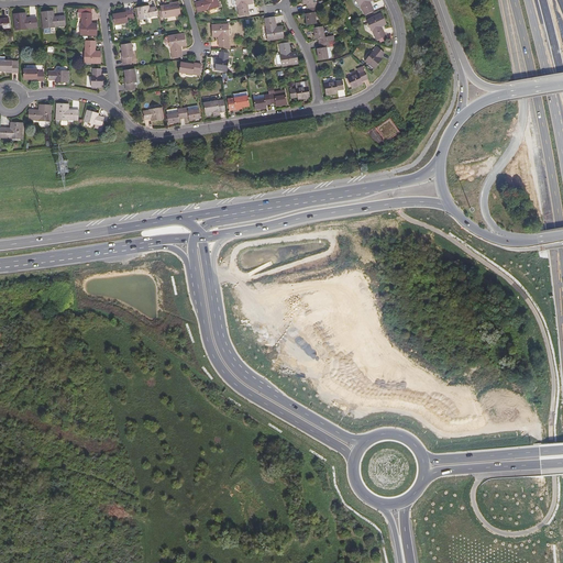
[(220,7),(217,0),(205,0),(206,1),(202,2),(201,1),(196,2),(198,12),(208,9),(208,10),(220,7)]
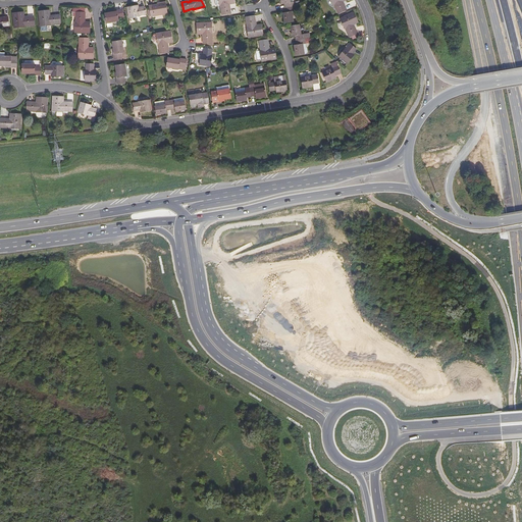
[(233,0),(219,0),(220,6),(221,6),(222,14),(231,13),(230,8),(229,8),(228,4),(235,3),(233,0)]
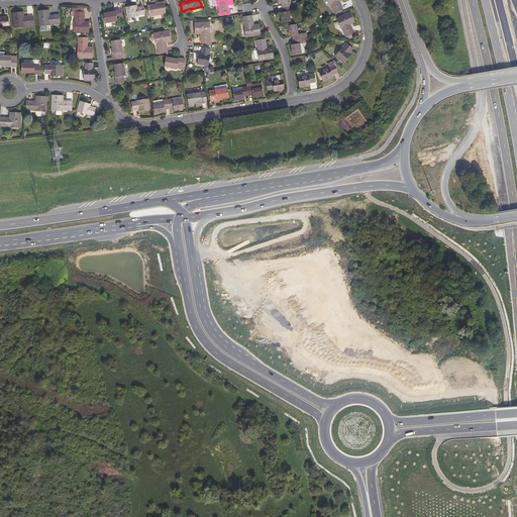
[(278,0),(279,4),(282,4),(283,12),(281,12),(283,23),(291,21),(289,12),(292,11),(291,2),(288,2),(287,0),(278,0)]
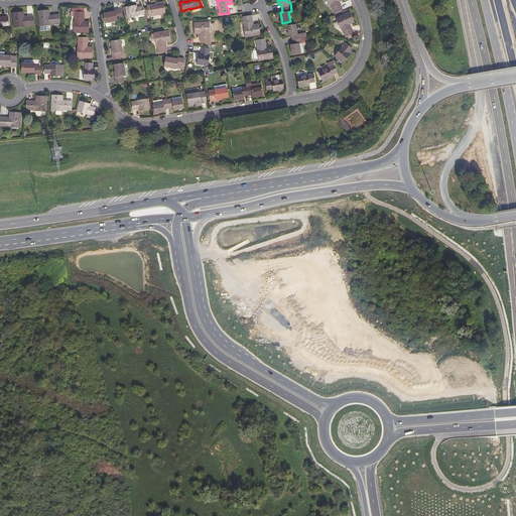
[(328,0),(331,5),(335,13),(343,10),(341,5),(340,5),(338,2),(341,0),(328,0)]
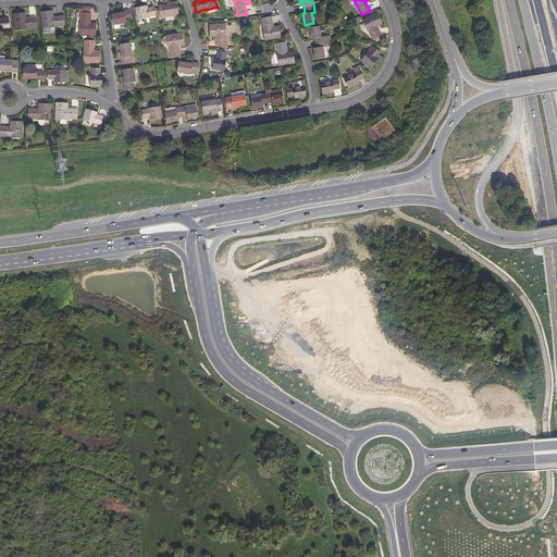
[(168,5),(160,7),(162,17),(178,15),(177,2),(172,3),(173,4),(168,5)]
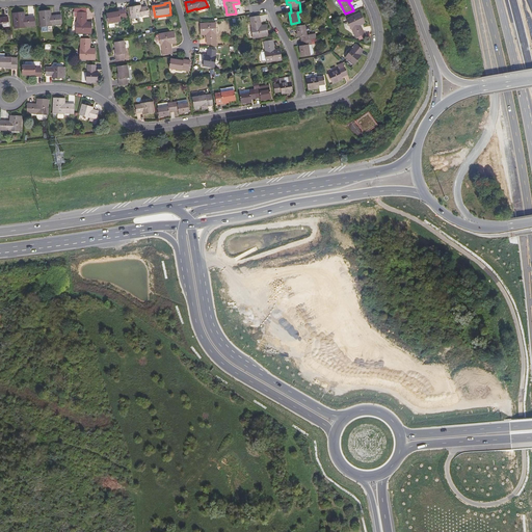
[(141,5),(130,7),(132,18),(143,17),(143,16),(149,15),(148,6),(144,7),(144,8),(141,8),(141,5)]
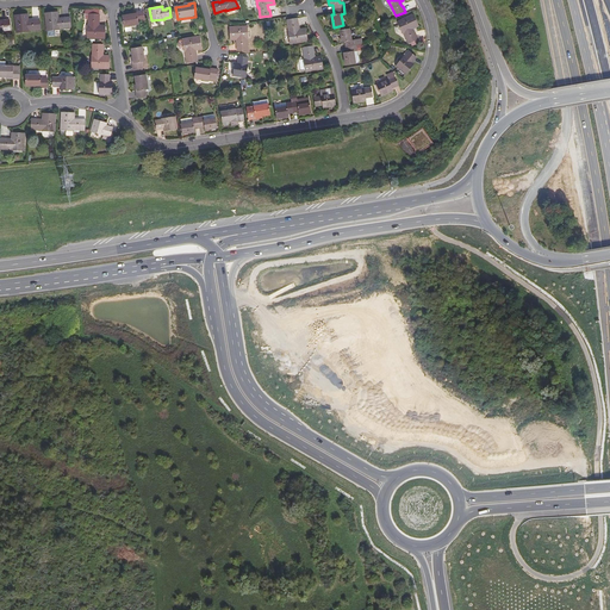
[(145,19),(144,11),(137,12),(137,13),(130,14),(123,16),(125,26),(139,24),(139,20),(145,19)]
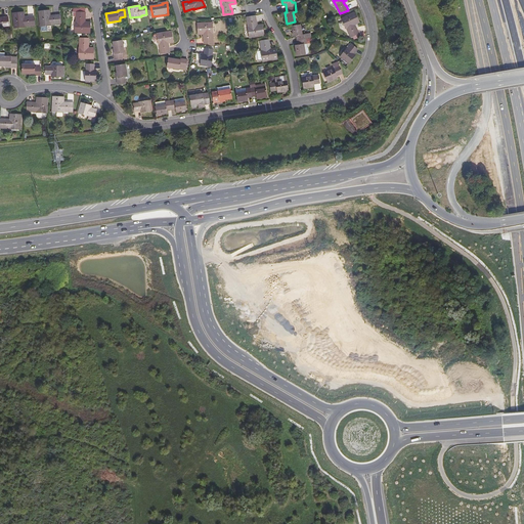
[(50,10),(39,11),(41,27),(51,25),(61,24),(60,14),(54,15),(54,16),(51,16),(50,10)]
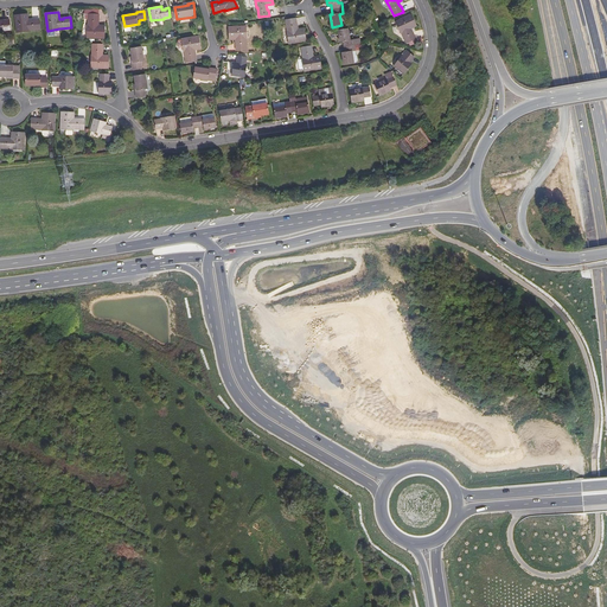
[(40,30),(39,19),(33,20),(33,21),(29,21),(29,14),(16,16),(17,32),(30,31),(40,30)]
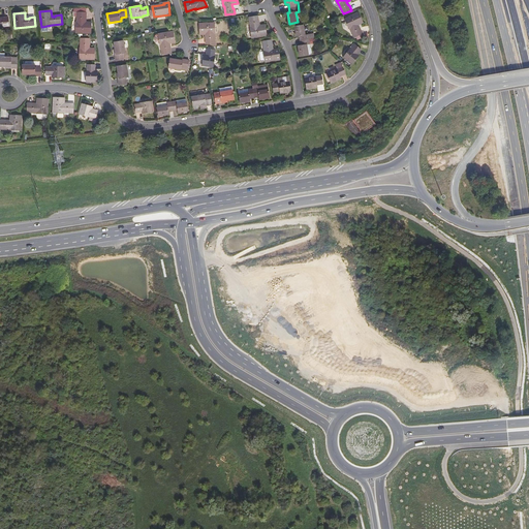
[(87,12),(78,12),(78,22),(76,22),(76,33),(91,33),(92,22),(85,22),(85,19),(87,19),(87,12)]
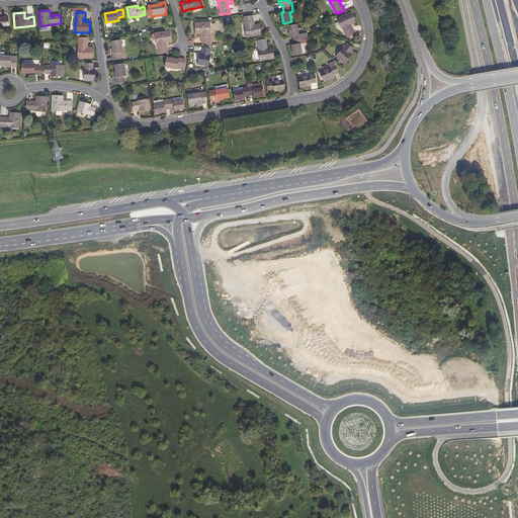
[(351,12),(338,18),(342,28),(343,28),(347,36),(349,35),(354,33),(355,32),(353,27),(351,28),(350,26),(351,26),(350,25),(355,22),(351,12)]
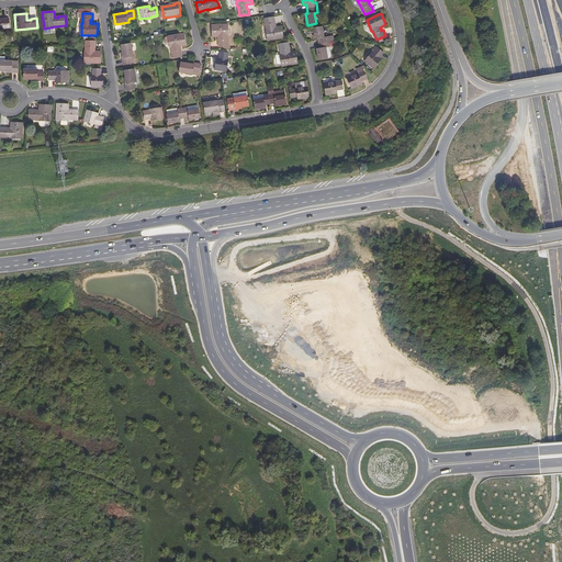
[(274,17),(266,19),(267,29),(266,29),(268,40),(283,37),(282,26),(274,27),(274,23),(276,23),(274,17)]
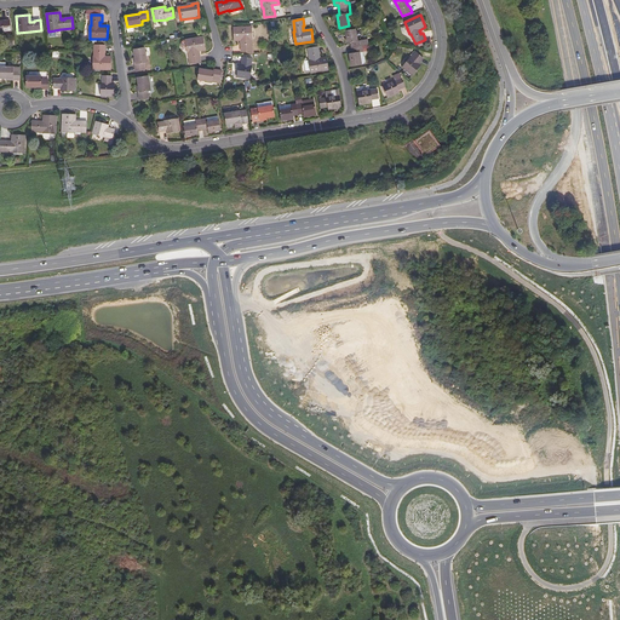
[(0,30),(11,30),(10,21),(4,21),(4,22),(0,22),(0,30)]
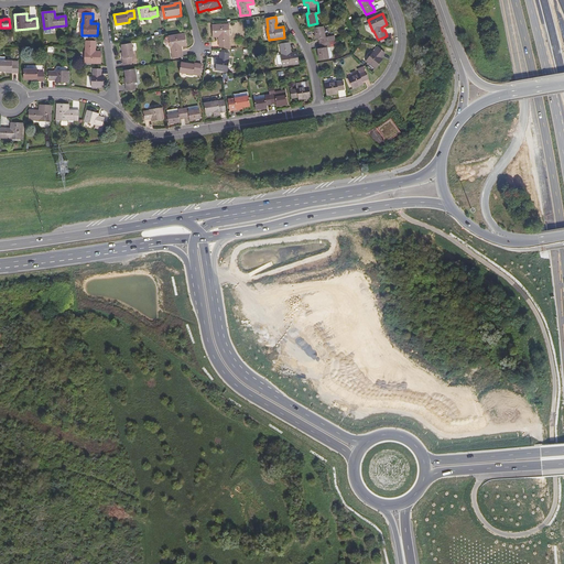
[(229,24),(214,25),(214,36),(221,36),(221,41),(220,41),(220,46),(229,46),(229,35),(229,24)]
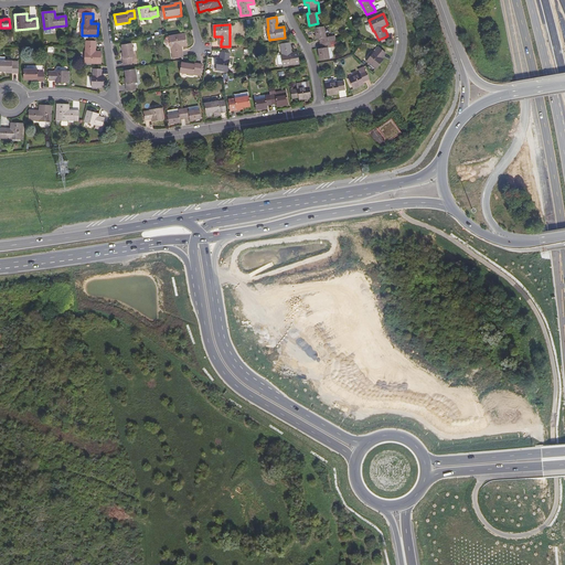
[(324,27),(315,28),(317,40),(320,39),(321,49),(319,49),(320,61),(330,59),(328,48),(331,48),(330,42),(330,41),(330,38),(329,36),(327,38),(324,27)]
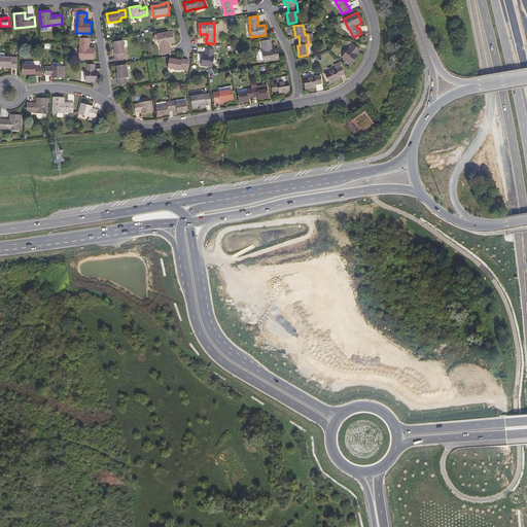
[(173,31),(159,34),(160,44),(161,44),(163,54),(171,53),(170,47),(169,47),(168,43),(175,42),(173,31)]
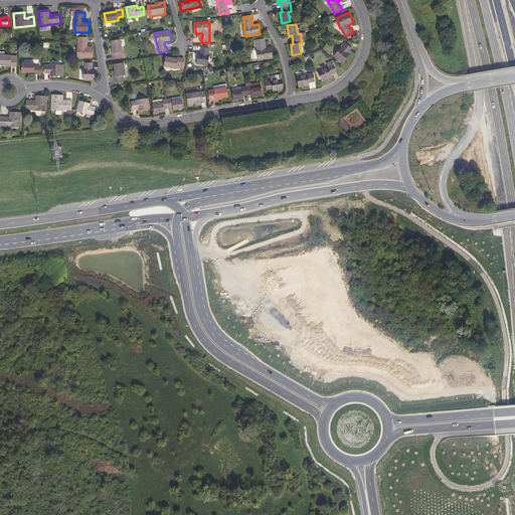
[(88,37),(79,37),(78,46),(77,57),(93,58),(93,47),(87,46),(87,43),(88,43),(88,37)]
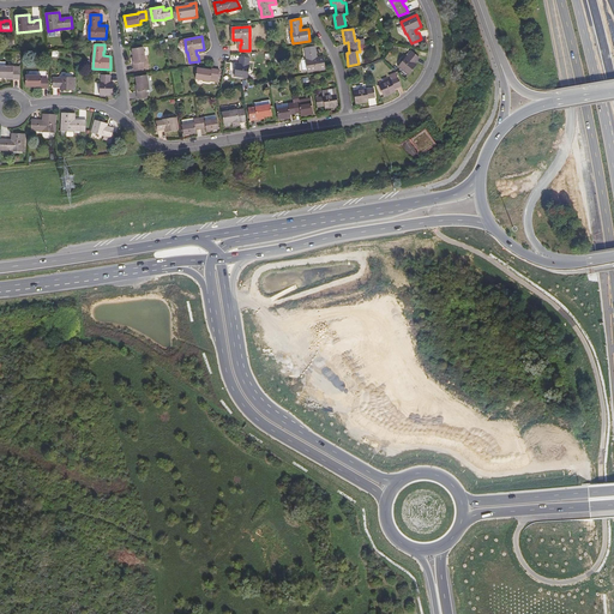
[(144,47),(133,49),(134,56),(136,64),(134,64),(136,71),(144,70),(143,62),(146,62),(145,55),(144,48),(144,47)]
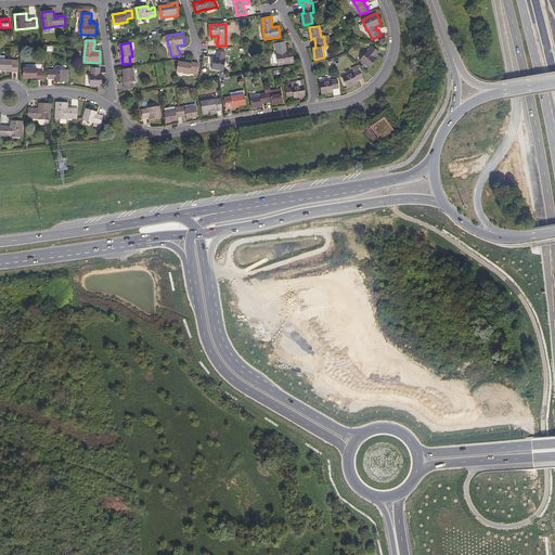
[(284,49),(286,48),(285,42),(276,43),(278,54),(279,65),(294,63),(292,51),(285,52),(284,49)]
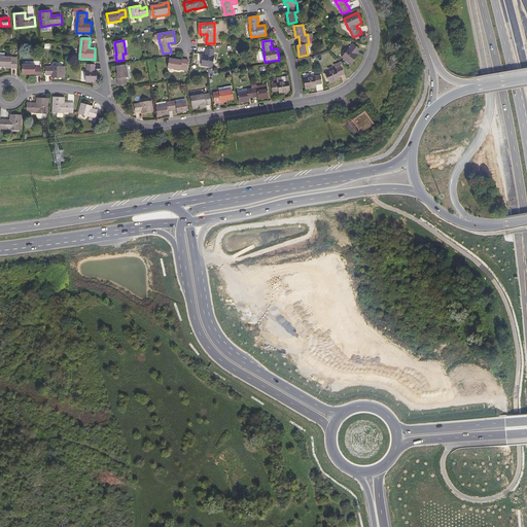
[(349,48),(342,57),(350,64),(357,56),(355,54),(356,53),(357,53),(359,49),(354,44),(350,49),(349,48)]
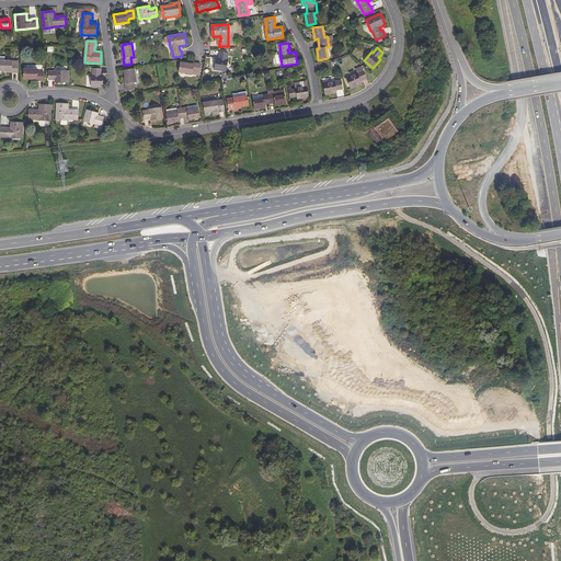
[(228,54),(220,52),(219,57),(220,57),(220,58),(217,58),(215,69),(227,71),(228,60),(227,59),(228,54)]
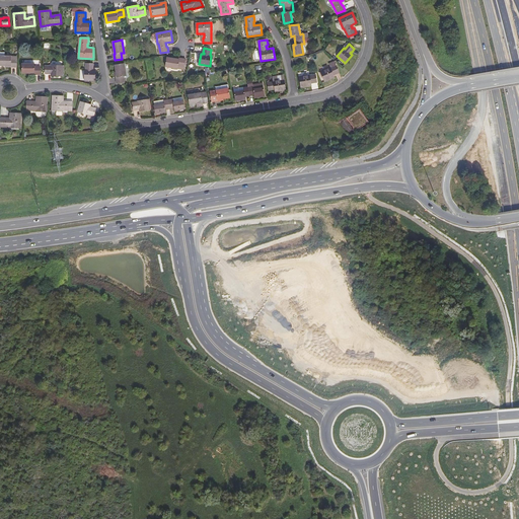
[(17,57),(0,56),(0,65),(5,65),(11,65),(11,67),(17,67),(17,57)]
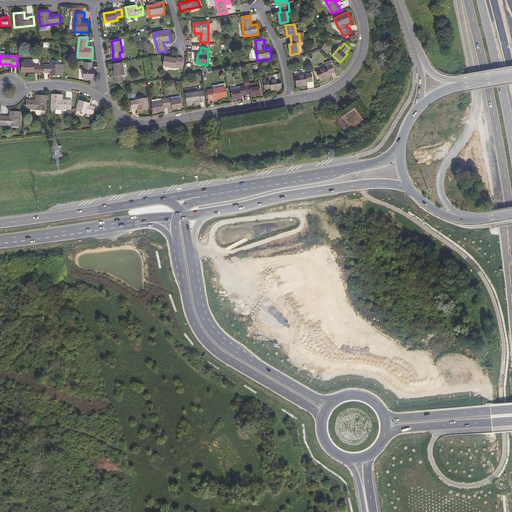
[(172,58),(165,57),(163,65),(176,67),(176,65),(182,66),(183,58),(177,58),(177,59),(172,58)]
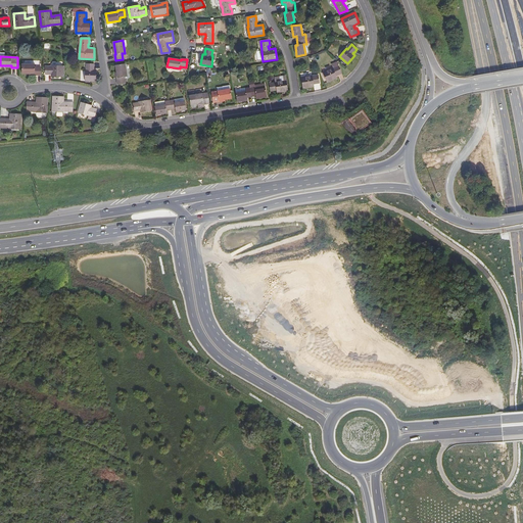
[(126,63),(116,65),(117,73),(119,79),(117,79),(119,85),(126,83),(125,77),(128,77),(126,63)]
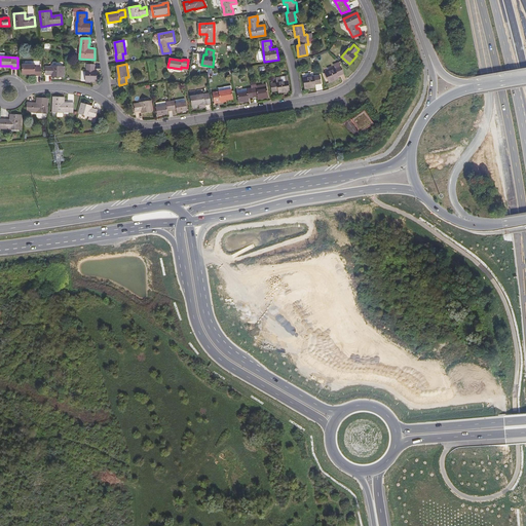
[(42,75),(42,68),(36,68),(36,65),(23,65),(23,73),(29,73),(35,73),(35,75),(42,75)]
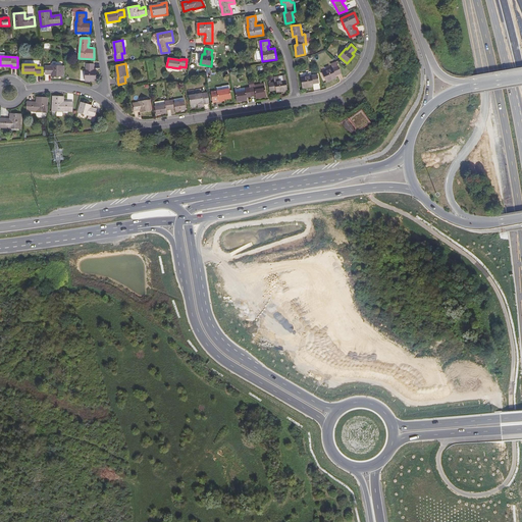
[(94,64),(87,64),(87,70),(86,70),(86,81),(96,81),(97,70),(93,70),(93,68),(94,68),(94,64)]
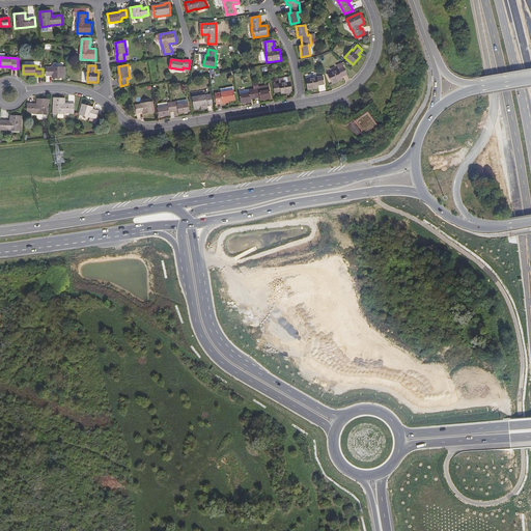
[(53,67),(47,67),(47,75),(51,75),(53,75),(53,78),(64,78),(64,67),(53,66),(53,67)]
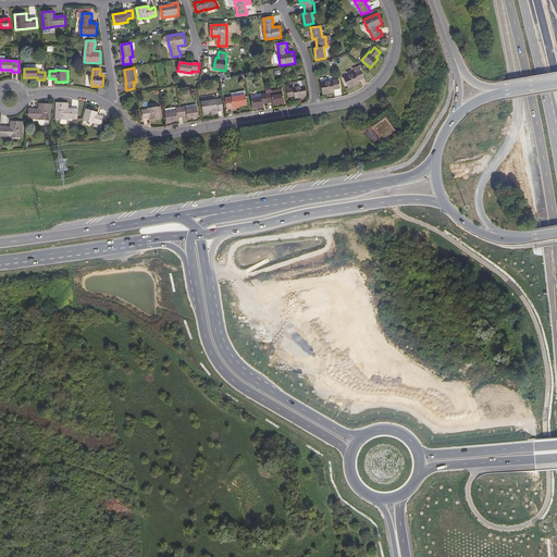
[(355,72),(344,76),(348,86),(349,87),(359,83),(358,79),(360,78),(360,79),(364,77),(360,70),(355,73),(355,72)]
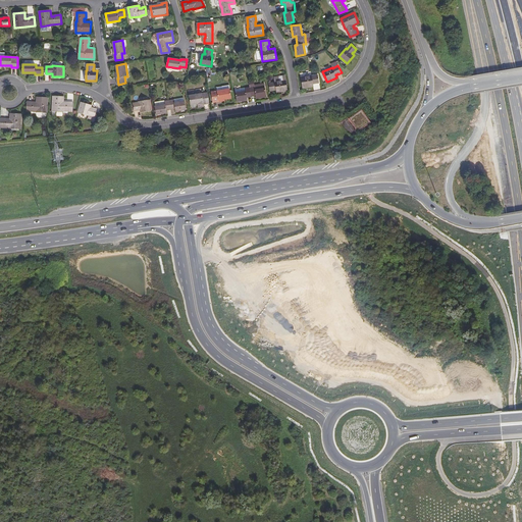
[(312,75),(301,77),(303,88),(313,86),(313,83),(315,83),(315,84),(319,83),(318,74),(312,75)]
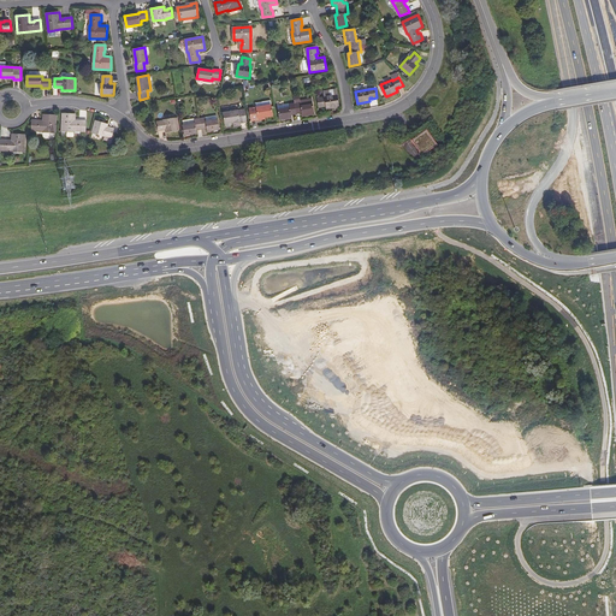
[(325,98),(318,99),(319,107),(325,106),(324,106),(326,105),(327,108),(339,107),(337,94),(325,96),(325,98)]
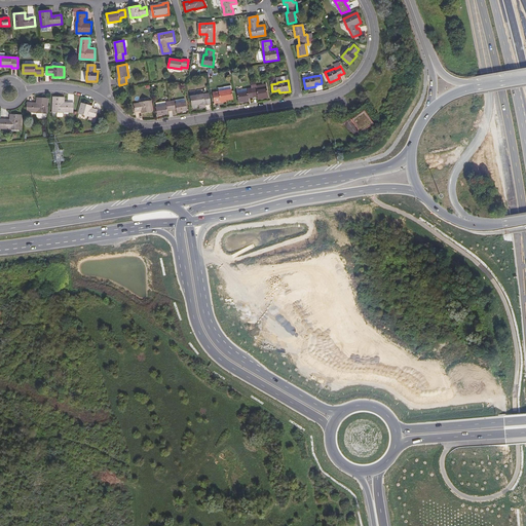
[(248,92),(237,94),(239,103),(250,101),(249,99),(258,97),(258,99),(269,98),(267,89),(258,90),(257,87),(247,89),(248,92)]
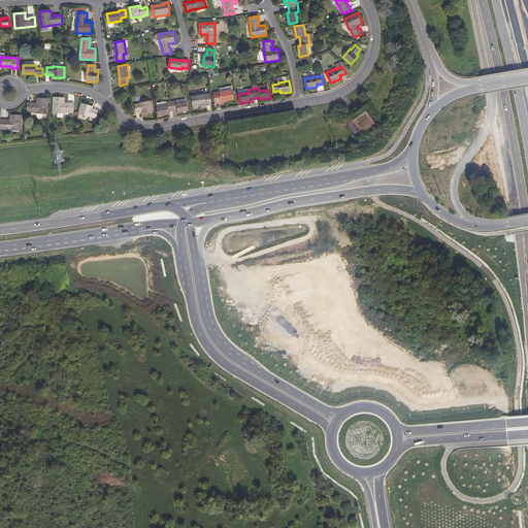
[(221,95),(215,96),(216,103),(222,102),(222,101),(228,100),(234,99),(233,90),(220,92),(221,95)]
